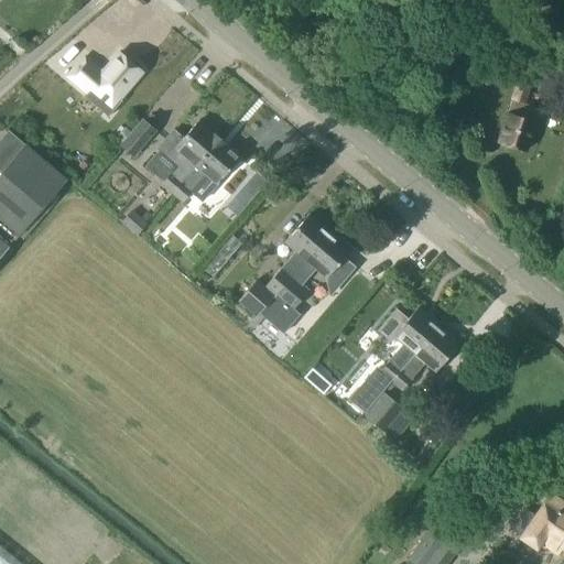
[(116,100),(140,73),(137,71),(139,68),(131,62),(129,64),(118,54),(101,74),(94,66),(93,67),(85,61),(91,52),(90,51),(69,75),(71,75),(71,79),(69,79),(95,101),(88,109),(90,110),(106,91),(116,100)]
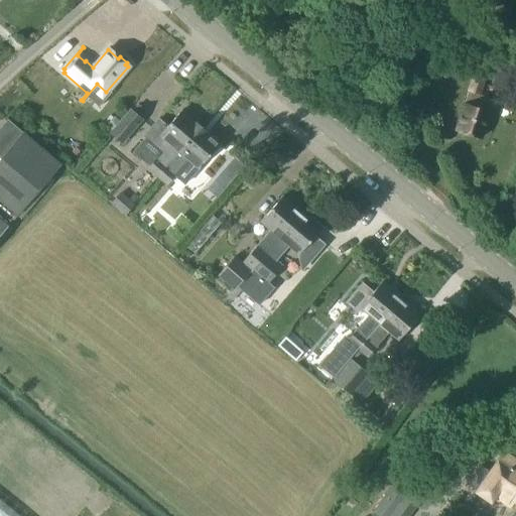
[(468,92),(478,95),(482,81),(472,78),(468,92)]
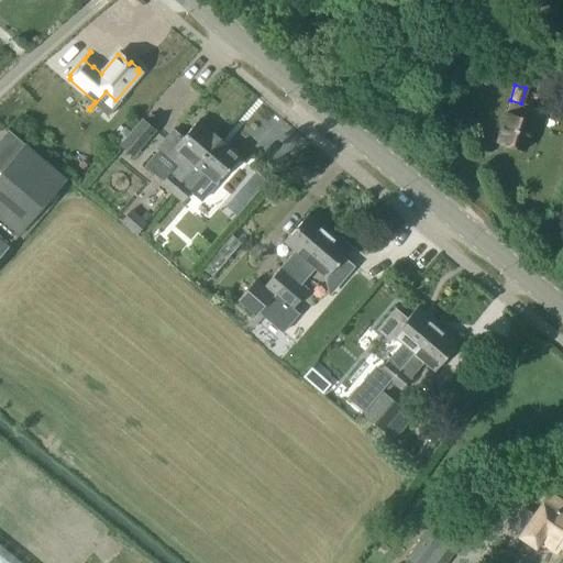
[(523,151),(532,123),(505,114),(496,142),(509,146),(511,150),(516,152),(519,150),(523,151)]
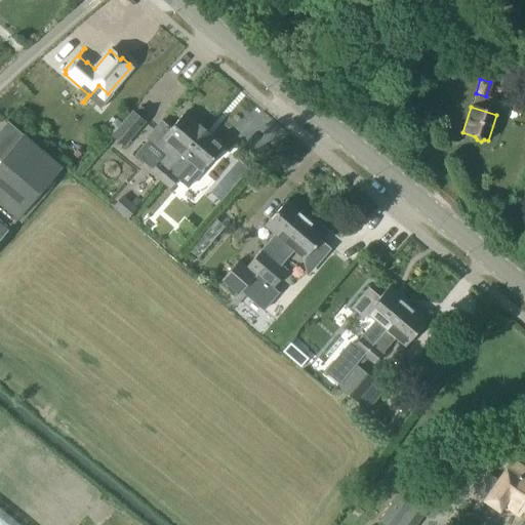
[(111,136),(123,147),(144,122),(142,120),(142,121),(133,115),(134,114),(132,112),(111,136)]
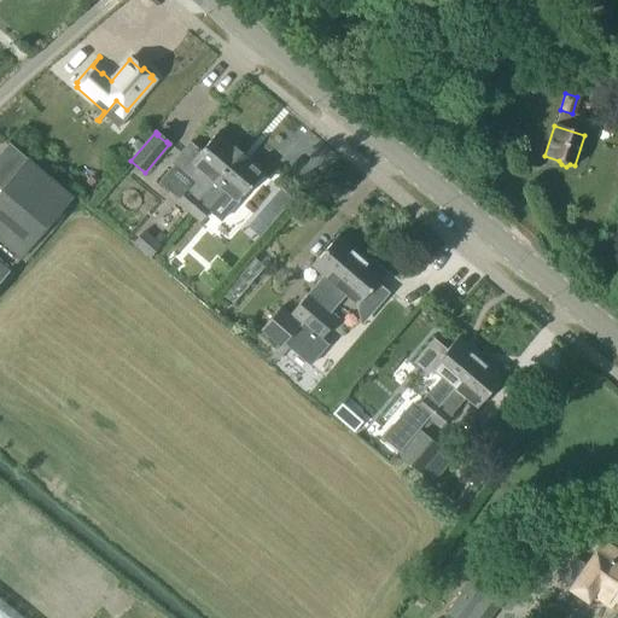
[(186,191),(197,200),(239,152),(231,145),(229,146),(216,134),(199,152),(188,143),(170,164),(193,184),(186,191)]
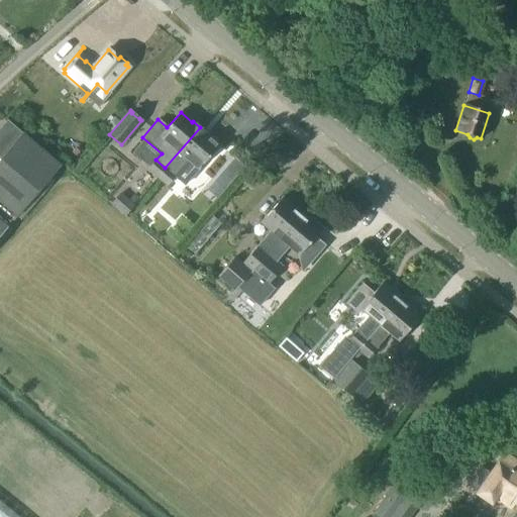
[(200,127),(165,168),(157,178),(167,187),(189,161),(198,169),(219,144),(207,134),(200,127)]
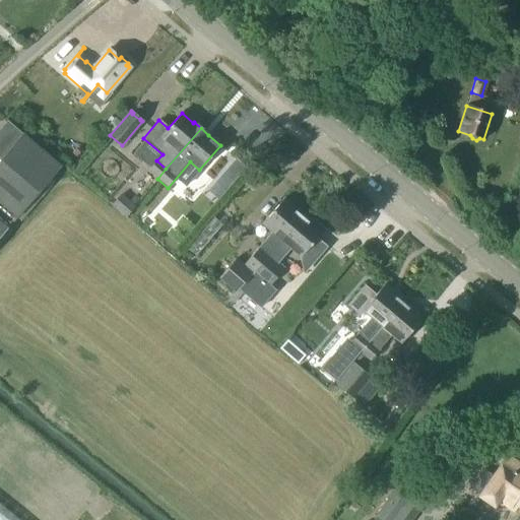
[(0,236),(60,167),(22,135),(0,159),(0,236)]
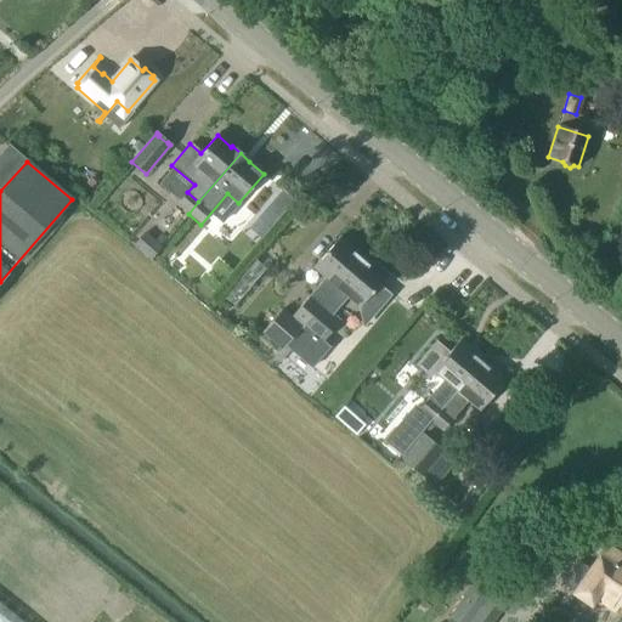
[(198,202),(187,192),(177,204),(188,214),(198,202)]
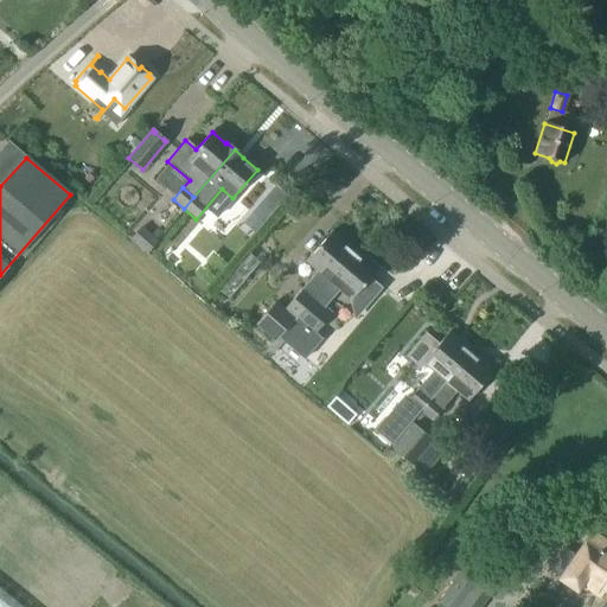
[(327,280),(352,251),(330,232),(305,261),(317,272),(283,311),(274,302),(255,325),(275,342),(294,319),(327,280)]
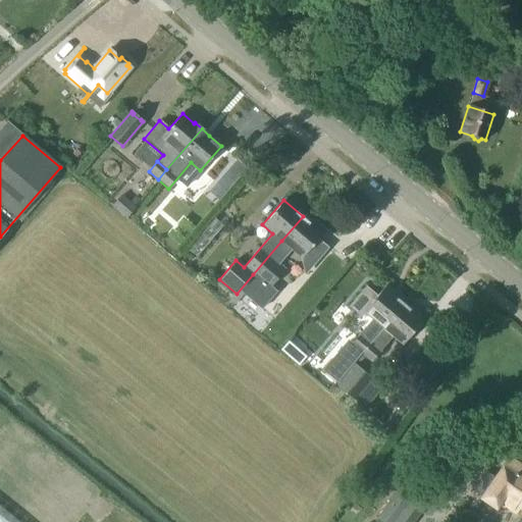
[(303,216),(281,241),(253,274),(269,289),(271,285),(284,270),(278,264),(292,249),(311,266),(326,249),(316,241),(322,233),(303,216)]
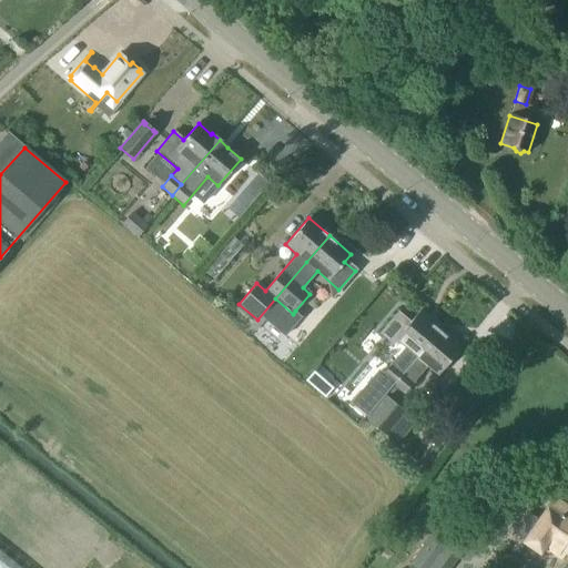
[(233,237),(203,273),(212,281),(242,245),(233,237)]
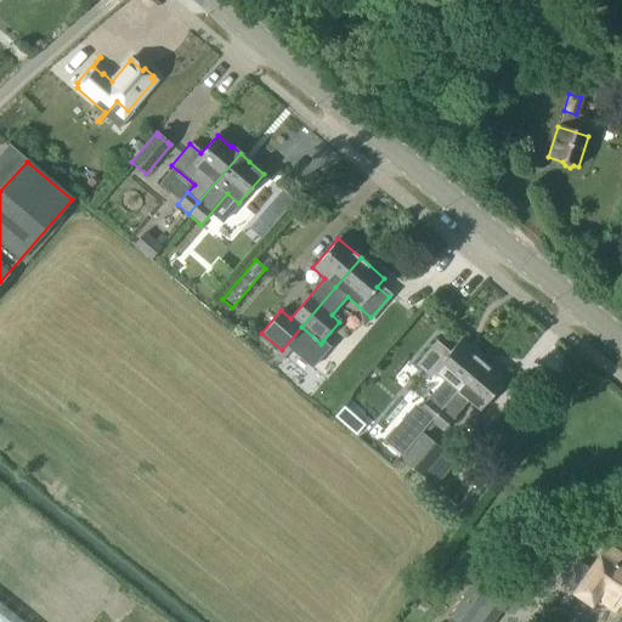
[(323,340),(321,344),(301,327),(290,340),(287,344),(312,367),(331,346),(323,340)]
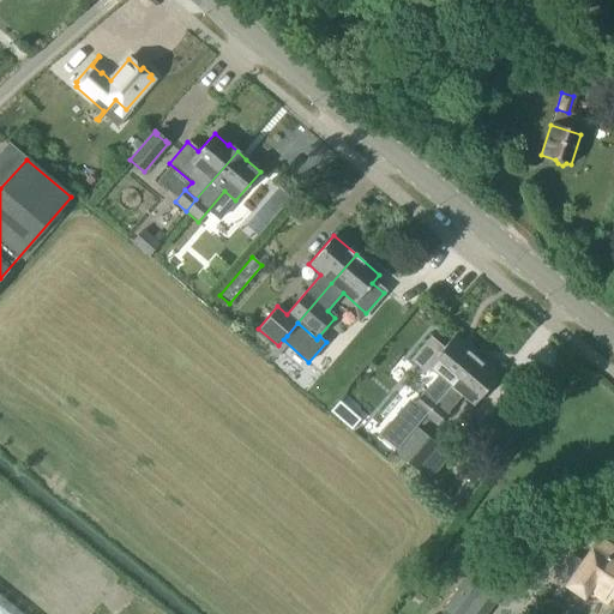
[(421,393),(422,395),(413,407),(425,416),(450,385),(475,356),(452,337),(441,349),(429,338),(411,361),(425,372),(428,367),(437,374),(421,393)]
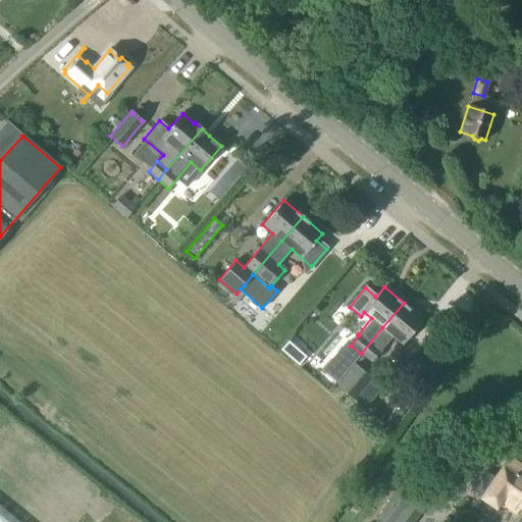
[(404,303),(382,327),(361,354),(370,362),(393,336),(403,345),(423,320),(404,303)]
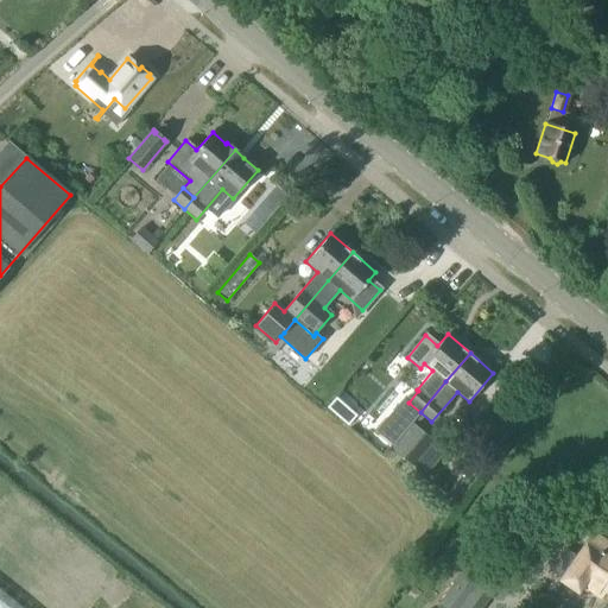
[(343,406),(333,398),(324,409),(335,417),(343,406)]
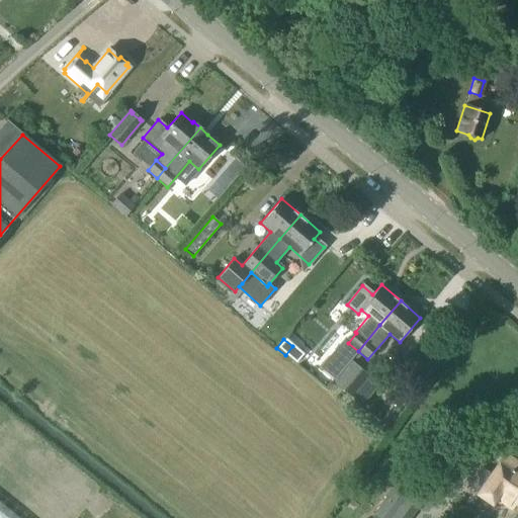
[(332,382),(350,399),(369,376),(367,374),(366,375),(356,366),(357,366),(351,361),(332,382)]
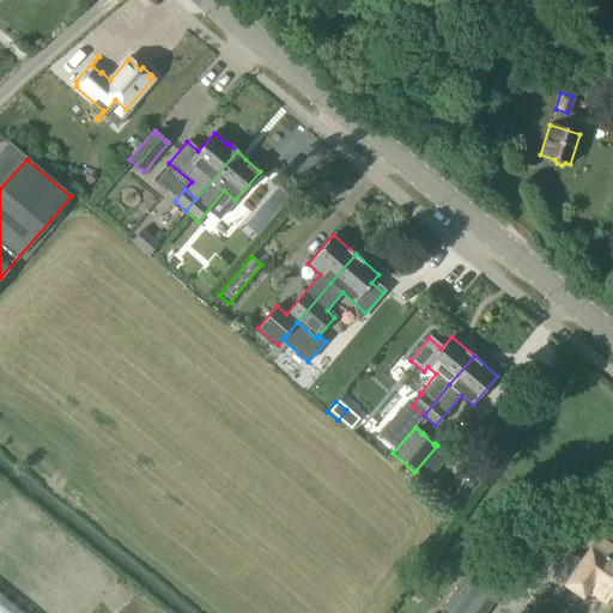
[(612,547),(596,536),(576,566),(577,568),(565,586),(582,596),(586,590),(605,604),(608,596),(612,599),(612,547)]
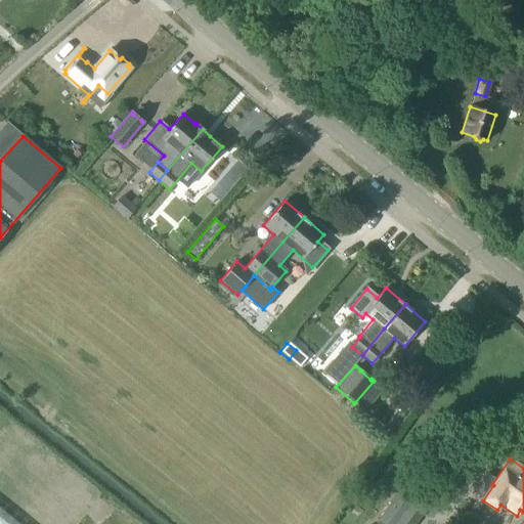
[(413,523),(428,506),(402,488),(379,521),(382,523),(413,523)]
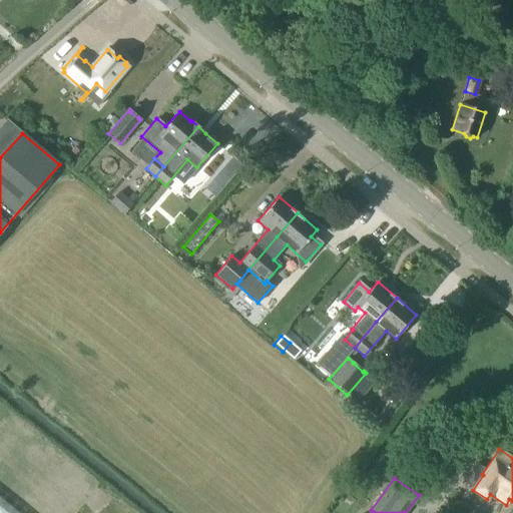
[(126,512),(131,508),(118,498),(111,506),(119,512),(126,512)]
